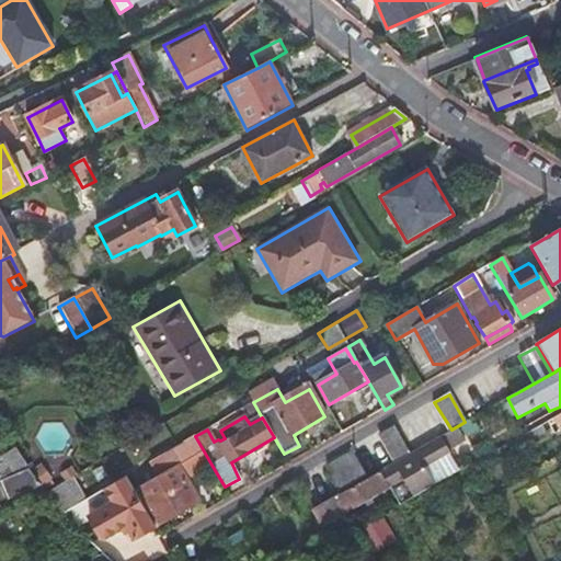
[(379,436),(393,461),(410,453),(395,427),(379,436)]
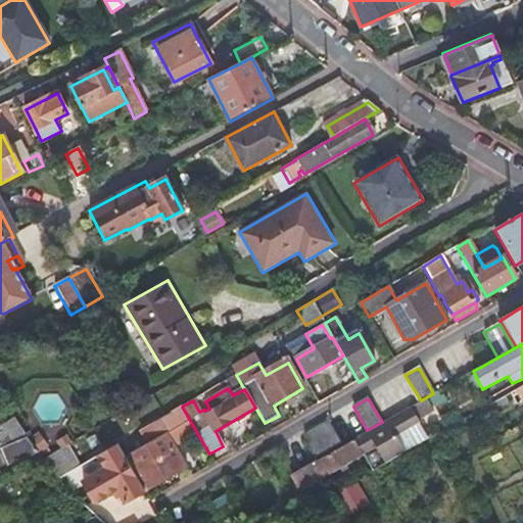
[(376,447),(382,460),(401,448),(395,437),(418,424),(419,424),(418,421),(432,413),(426,400),(383,424),(382,422),(367,430),(368,432),(354,440),(363,456),(376,447)]
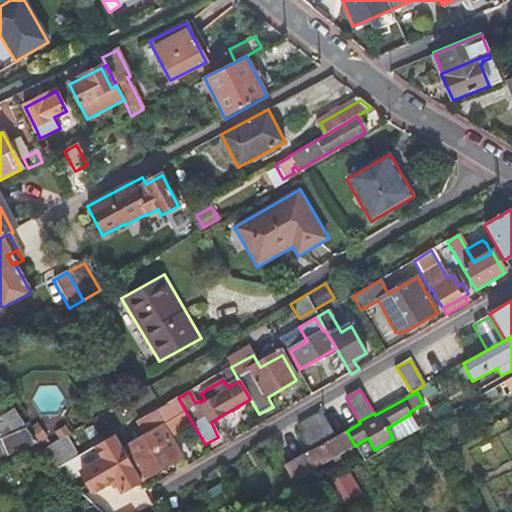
[(193,424),(178,398),(167,405),(170,412),(161,420),(148,428),(147,427),(142,429),(145,436),(122,449),(141,482),(182,458),(171,437),(168,433),(175,429),(178,433),(193,424)]
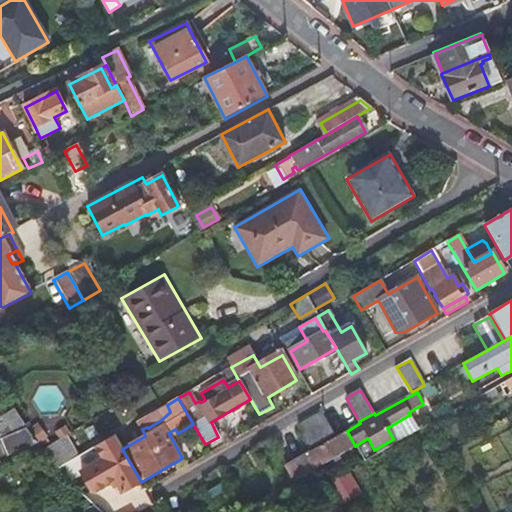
[(0,439),(0,440),(26,429),(15,413),(0,419),(0,422),(3,429),(0,430),(0,439)]
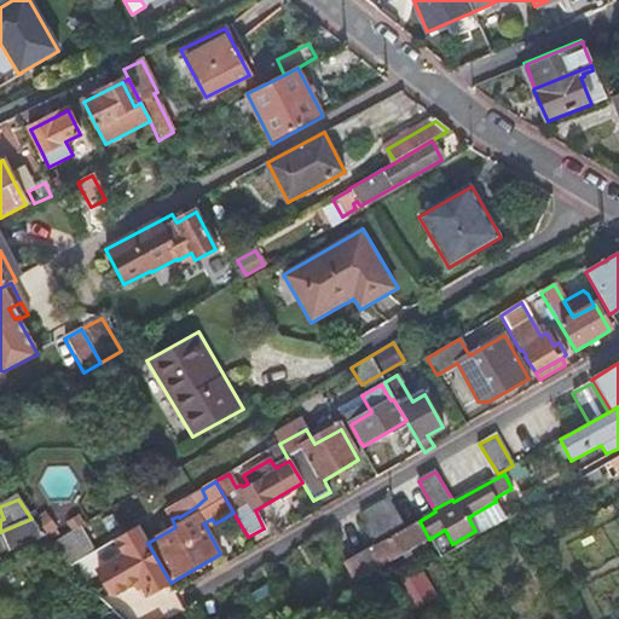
[(374,544),(404,526),(389,501),(360,516),(370,532),(368,533),(374,544)]
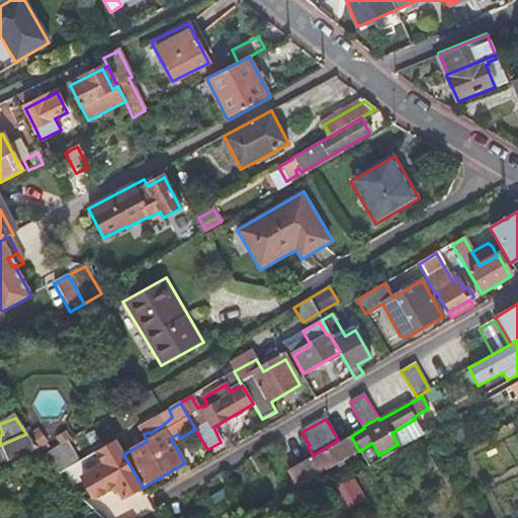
[(392,433),(398,444),(421,431),(414,420),(392,433)]
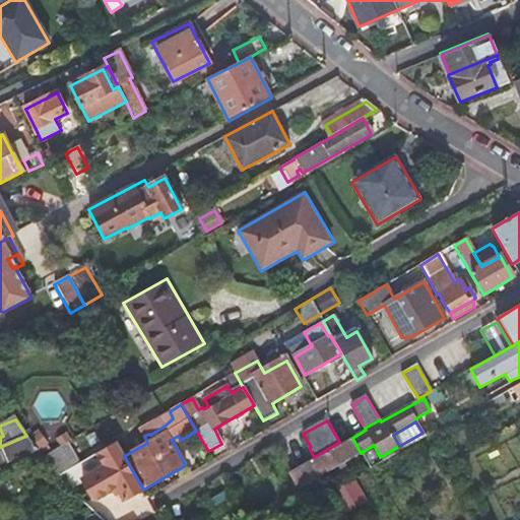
[(402,450),(419,441),(425,437),(423,433),(399,446),(402,450)]
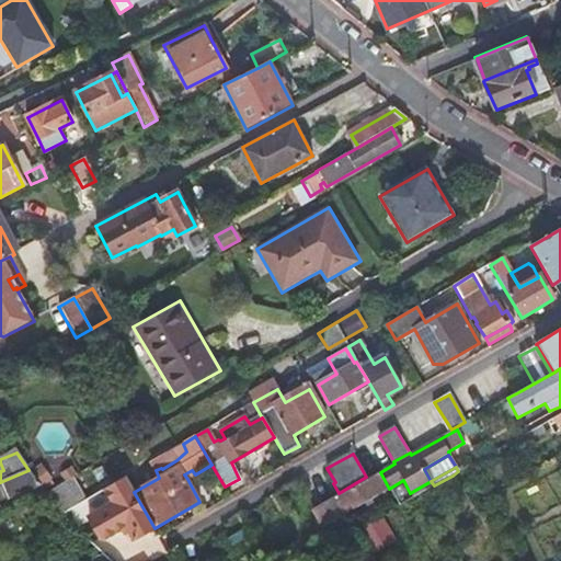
[(8,499),(39,485),(29,470),(0,482),(8,499)]
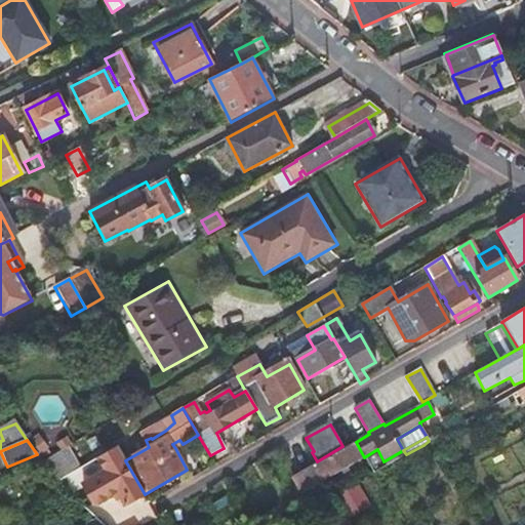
[(175,448),(183,444),(179,440),(172,444),(175,448)]
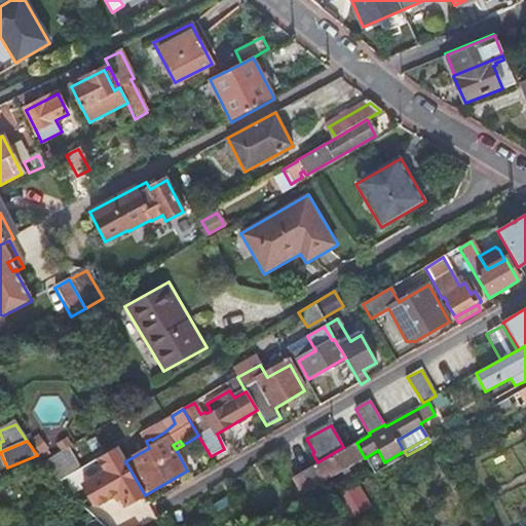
[(301,493),(365,458),(357,443),(315,465),(314,463),(294,475),(291,476),(301,493)]
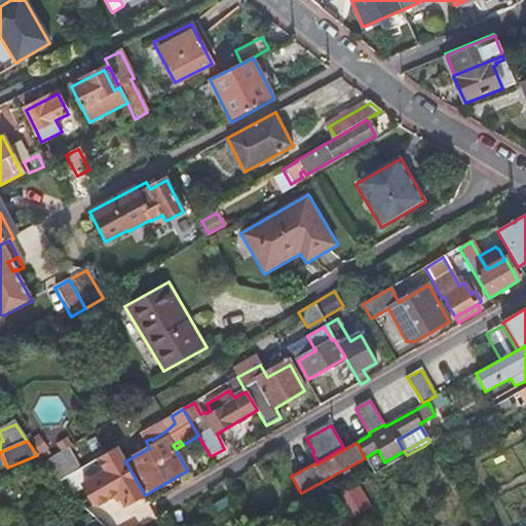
[(58,482),(82,467),(68,449),(43,463),(58,482)]
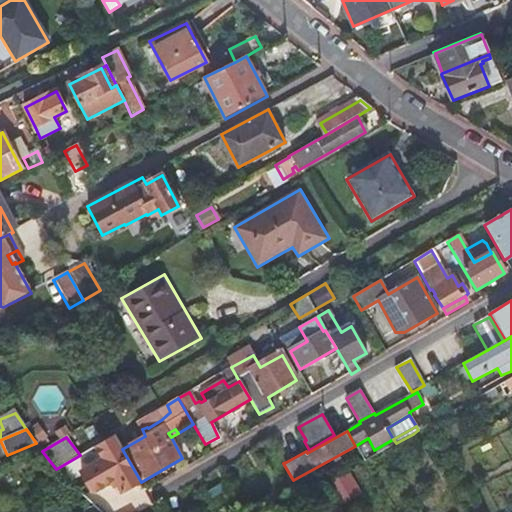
[(376,454),(396,443),(393,439),(374,450),(376,454)]
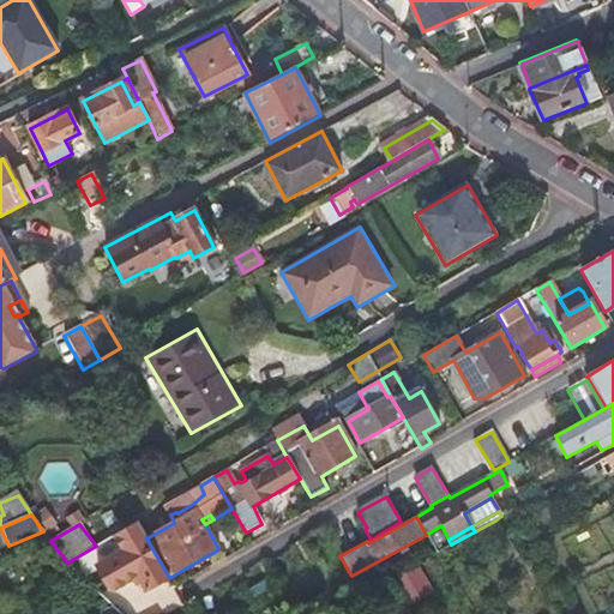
[(169,578),(146,539),(97,567),(109,590),(138,575),(148,590),(169,578)]
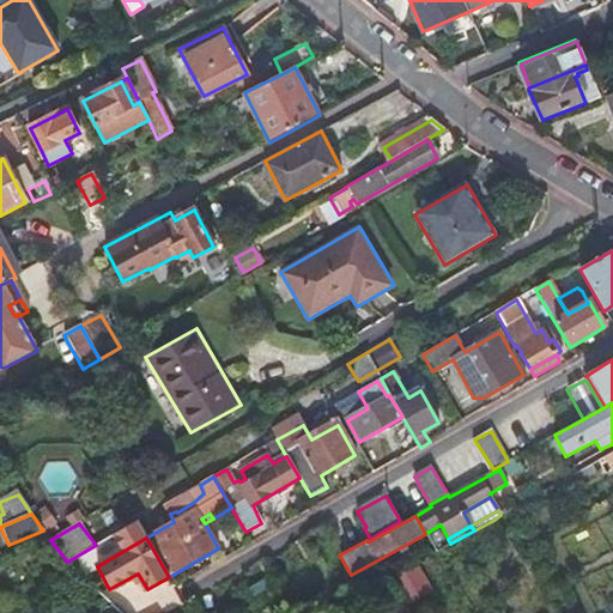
[(419,564),(393,577),(406,602),(432,589),(419,564)]
